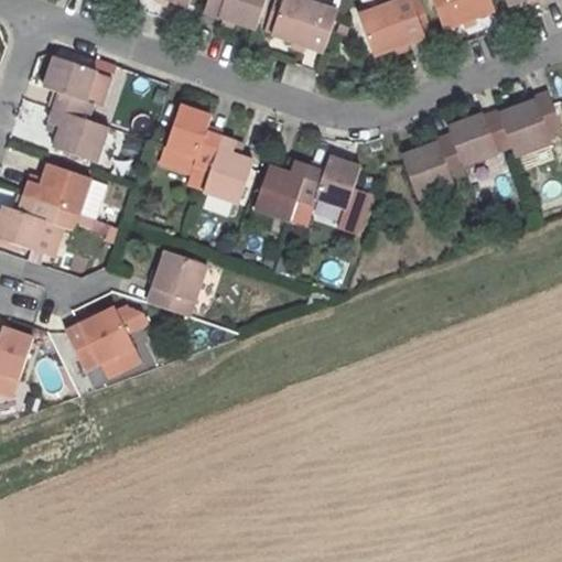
[(206,0),(204,10),(257,26),(265,0),(206,0)]
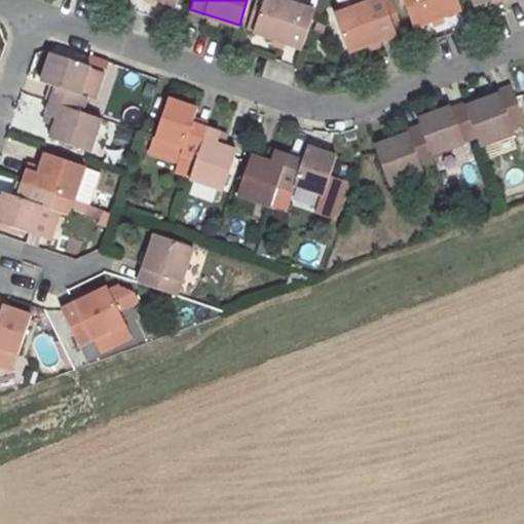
[(253,29),(262,0),(254,0),(247,27),(253,29)]
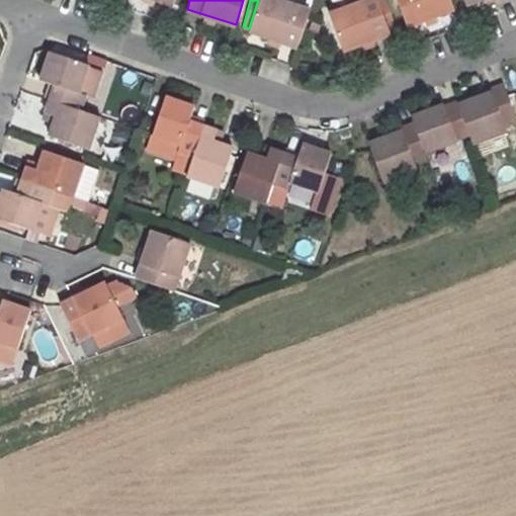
[(258,0),(249,28),(249,30),(298,47),(311,9),(284,0),(258,0)]
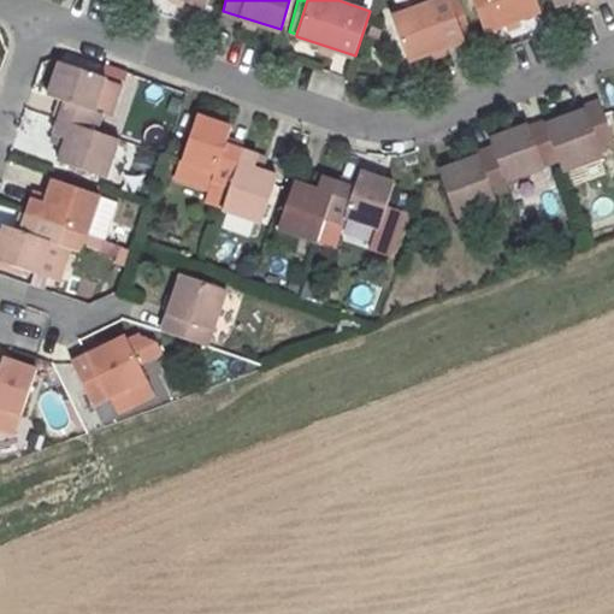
[(429,0),(389,15),(406,60),(462,39),(460,33),(450,3),(448,0),(429,0)]
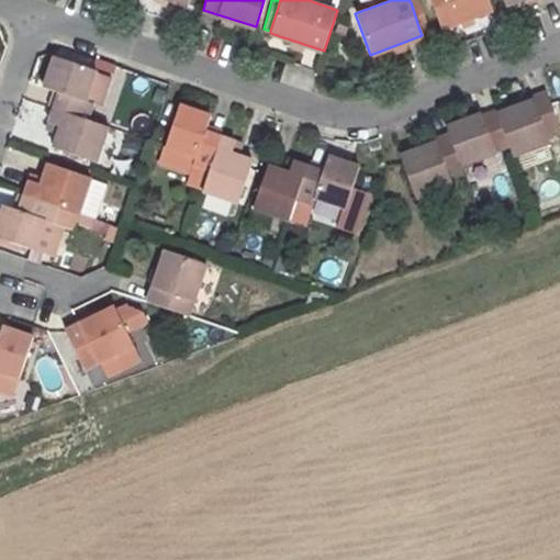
[(429,25),(420,0),(416,0),(411,2),(420,30),(429,25)]
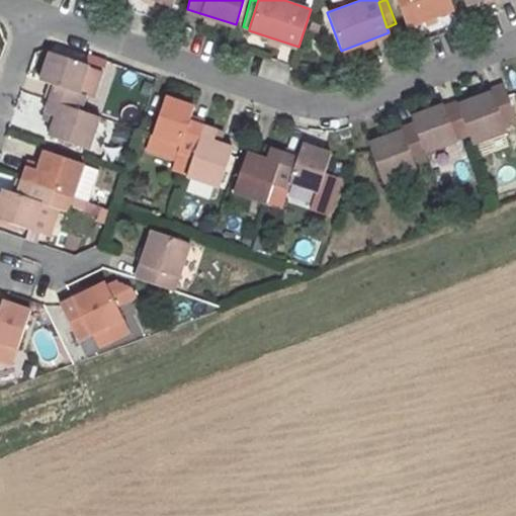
[(396,0),(406,26),(455,7),(452,0),(396,0)]
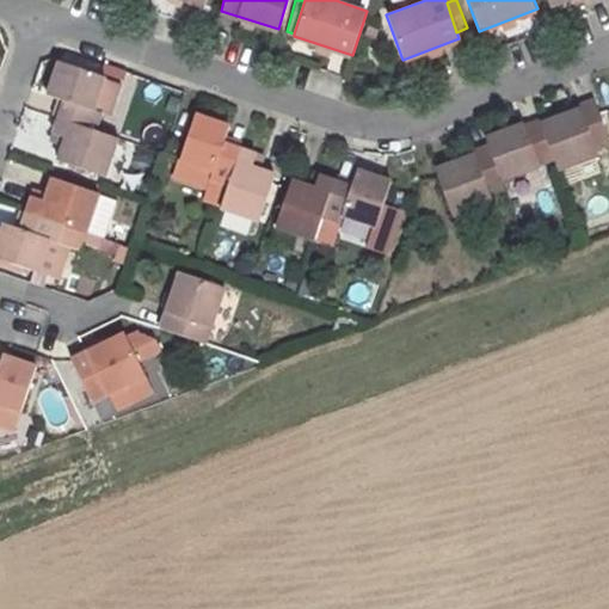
[(56,117),(93,129),(99,114),(109,116),(120,82),(102,77),(103,75),(59,60),(47,94),(63,100),(56,117)]
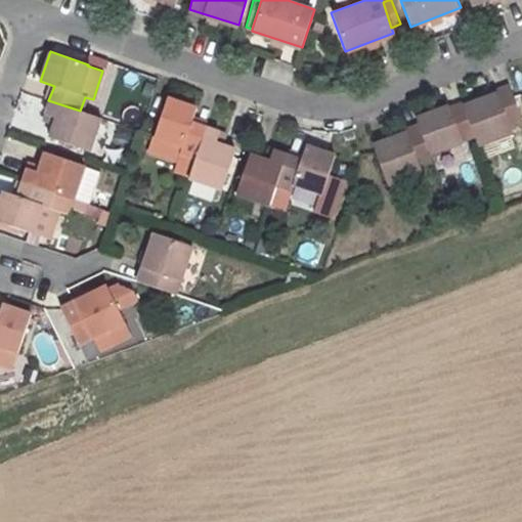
[(481,100),(462,106),(472,136),(476,144),(511,131),(509,126),(521,121),(507,84),(494,88),(496,94),(481,100)]
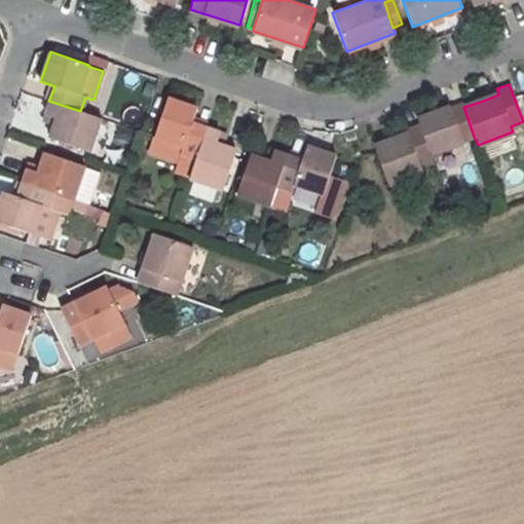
[(496,88),(481,95),(483,101),(498,95),(496,88)]
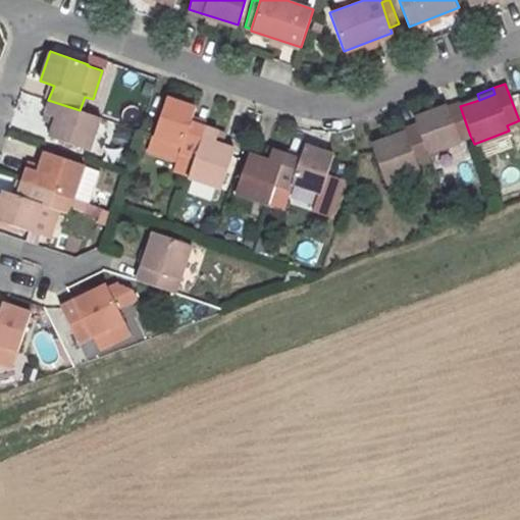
[(165,97),(152,135),(180,145),(178,151),(195,157),(206,125),(190,119),(194,106),(165,97)]
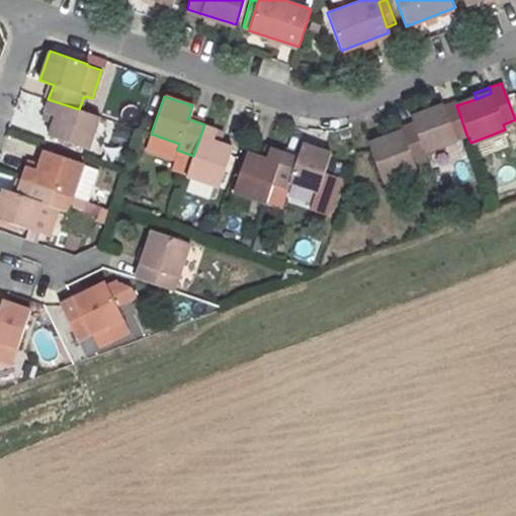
[(47,136),(87,150),(98,116),(48,99),(44,112),(54,116),(52,123),(47,136)]
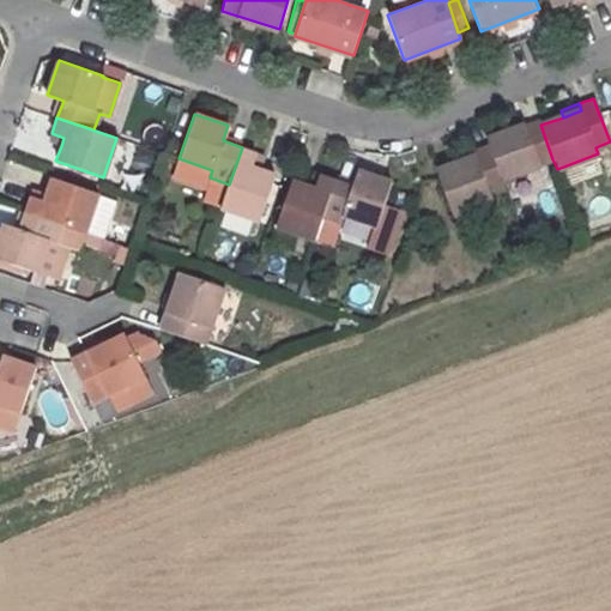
[(538,120),(487,139),(489,145),(501,180),(552,159),(540,125),(538,120)]
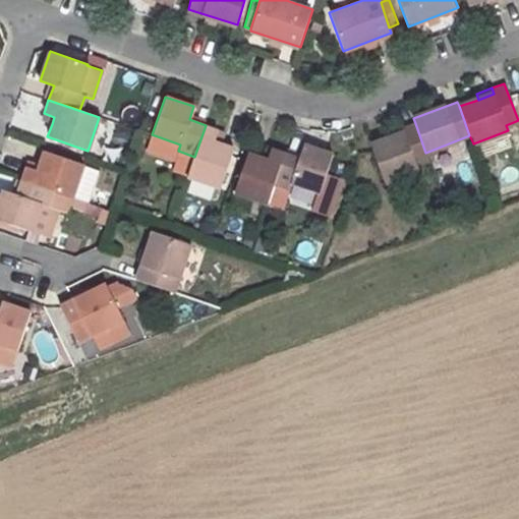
[(54,117),(44,113),(41,120),(52,124),(54,117)]
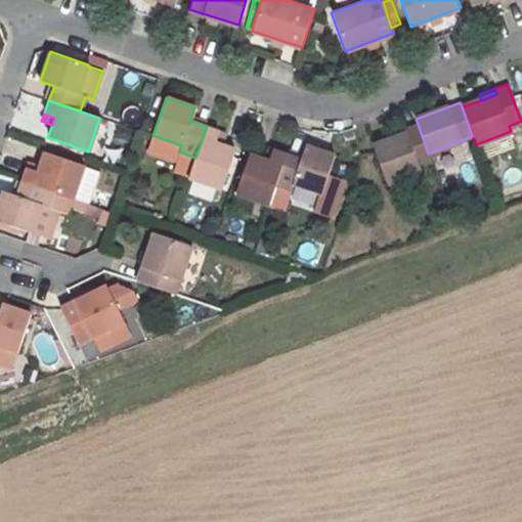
[(418,124),(405,129),(406,133),(390,139),(372,146),(386,184),(421,171),(419,166),(431,161),(428,154),(418,124)]
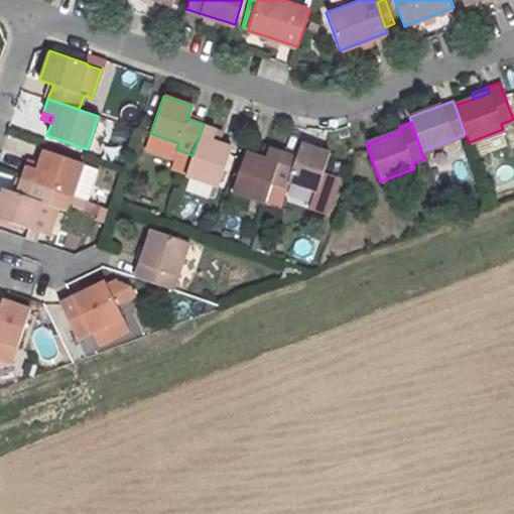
[(217,186),(231,145),(219,141),(212,138),(215,128),(204,124),(193,155),(185,176),(217,186)]
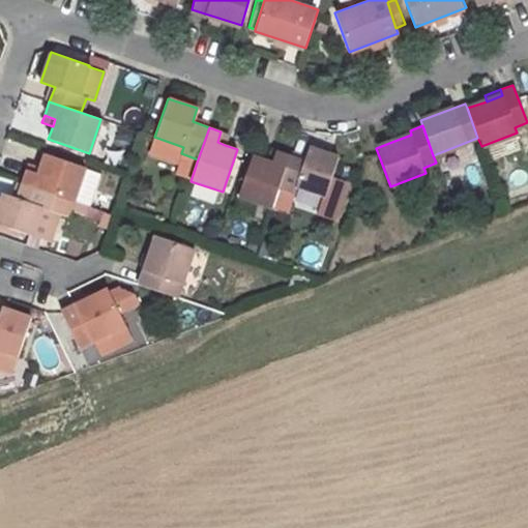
[(410,130),(392,137),(394,141),(411,135),(410,130)]
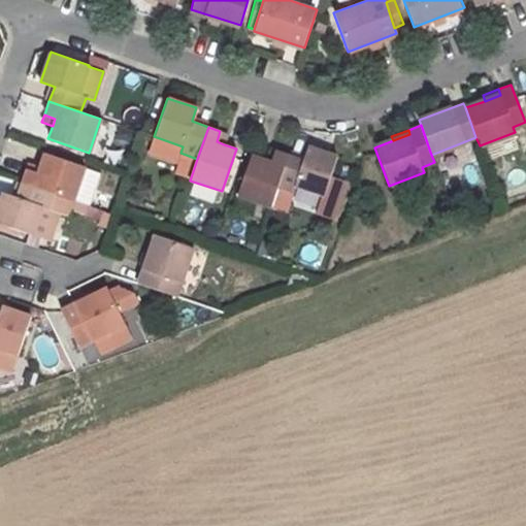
[(220,131),(217,141),(224,144),(228,134),(220,131)]
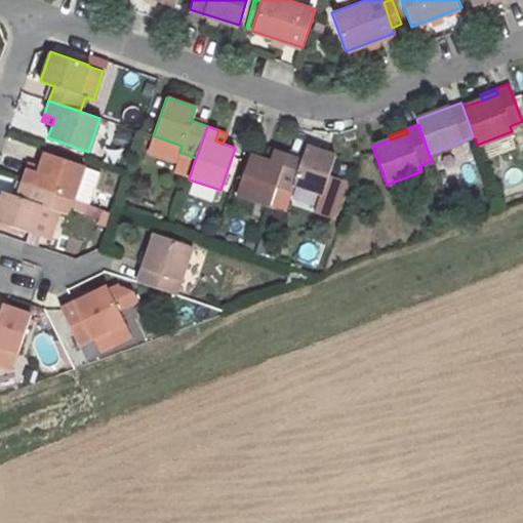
[(287,154),(277,185),(291,190),(293,183),(322,193),(334,153),(306,144),(300,158),(287,154)]
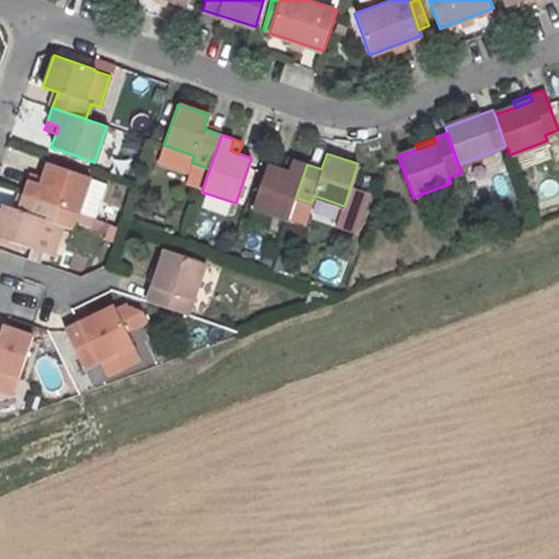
[(278,167),(286,170),(289,159),(282,157),(278,167)]
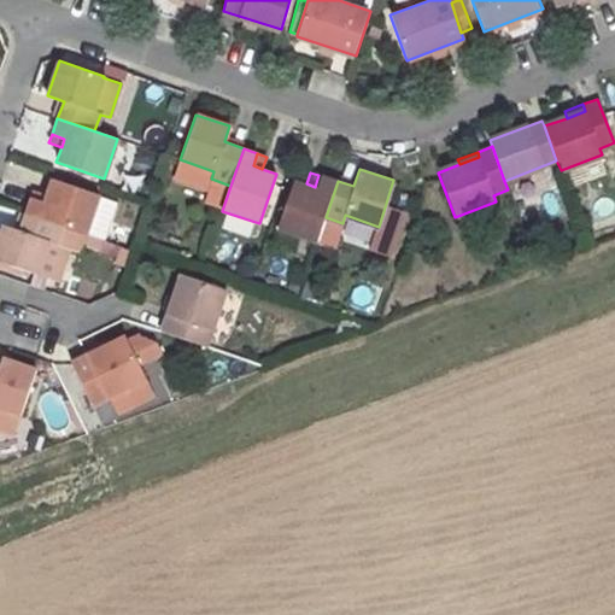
[(293,180),(277,227),(317,241),(326,217),(338,181),(318,175),(315,187),(306,183),(293,180)]
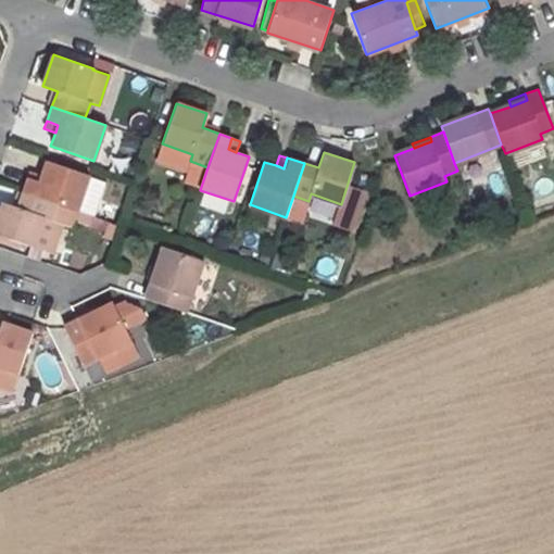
[(55,203),(76,210),(88,173),(47,159),(42,173),(40,180),(27,176),(22,191),(55,203)]
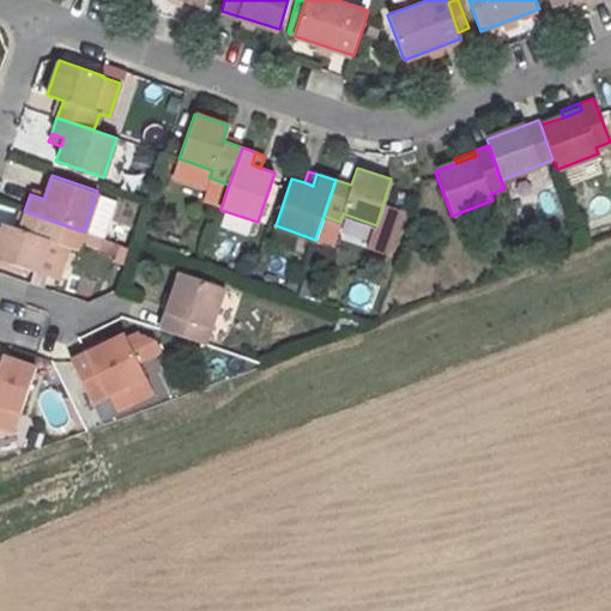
[(47,191),(32,186),(30,194),(44,199),(47,191)]
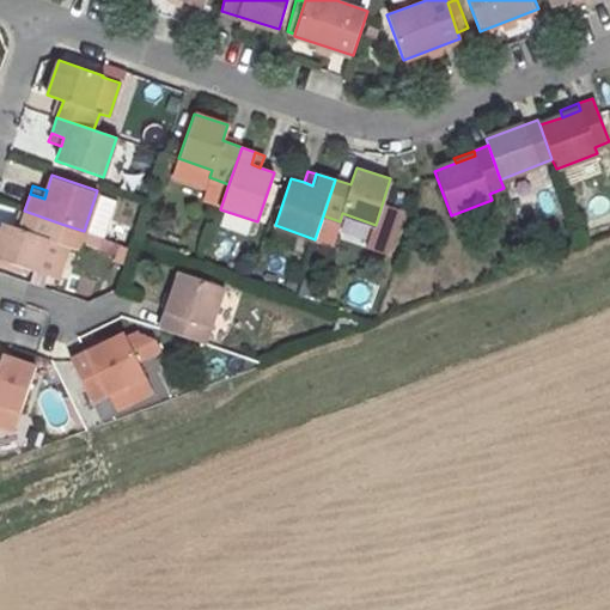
[(1,221),(0,226),(0,258),(37,272),(49,237),(56,239),(61,224),(24,211),(19,227),(1,221)]
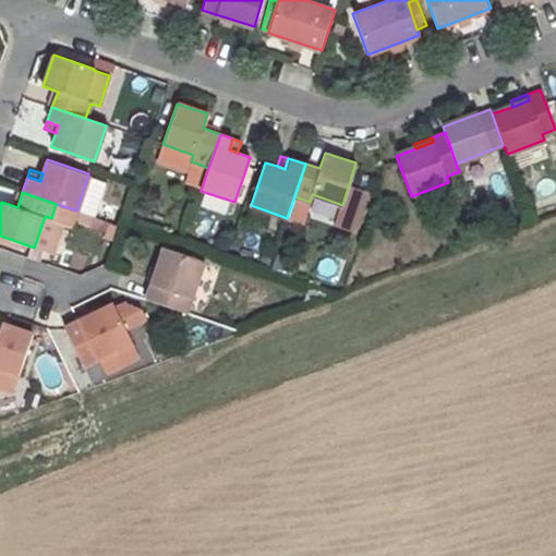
[(162,245),(145,299),(188,313),(205,261),(162,245)]
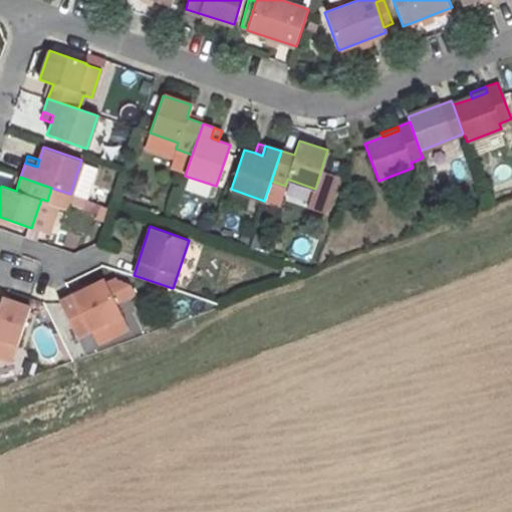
[(103,278),(58,300),(76,336),(93,328),(118,315),(121,314),(103,278)]
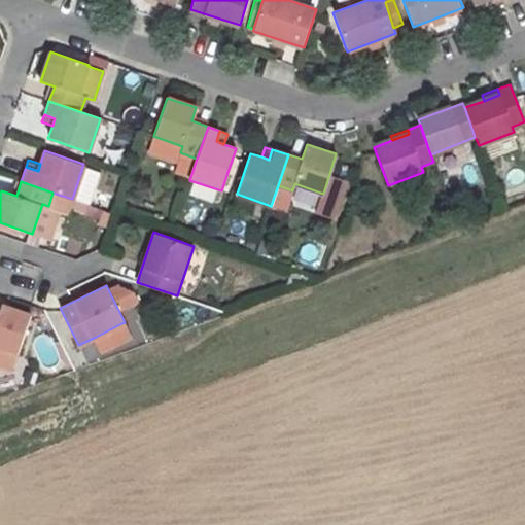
[(0,346),(18,352),(29,315),(1,305),(0,308),(0,346)]
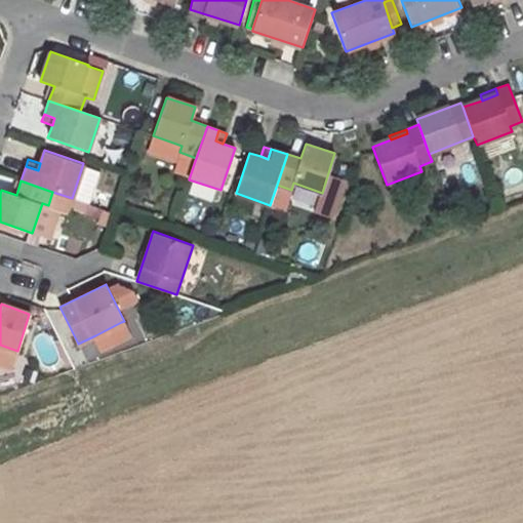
[(121,322),(95,335),(101,346),(127,332),(121,322)]
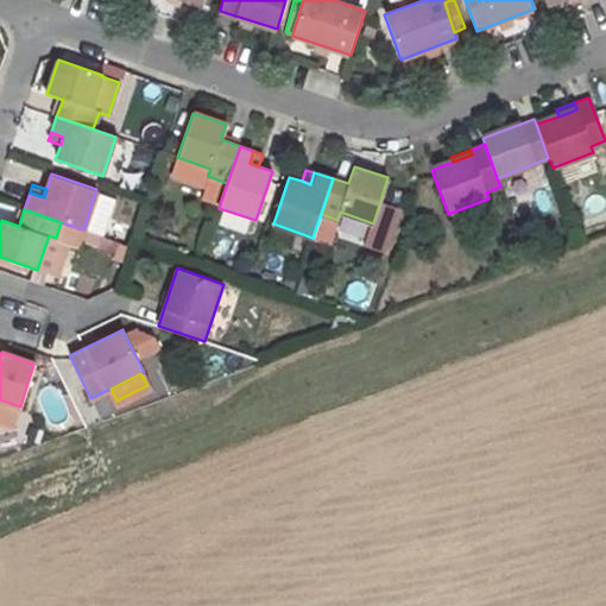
[(20,406),(0,399),(0,424),(13,429),(20,406)]
